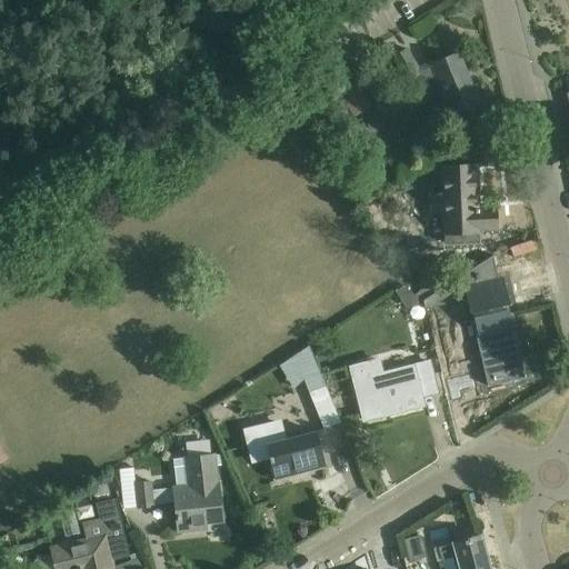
[(417,95),(440,86),(452,115),(463,110),(473,106),(479,105),(458,52),(431,63),(432,66),(421,72),(407,49),(393,57),(409,82),(417,95)]
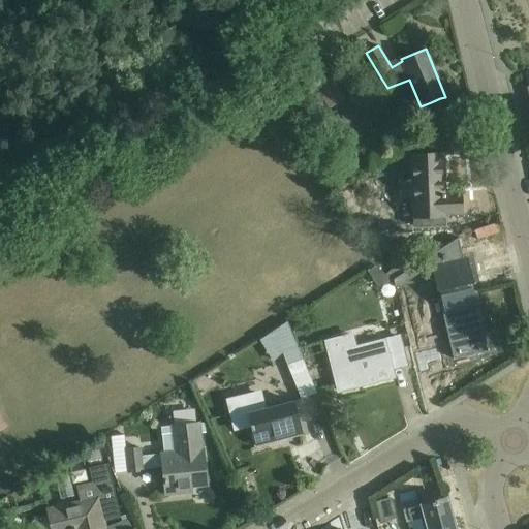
[(327,76),(315,84),(328,104),(340,97),(327,76)]
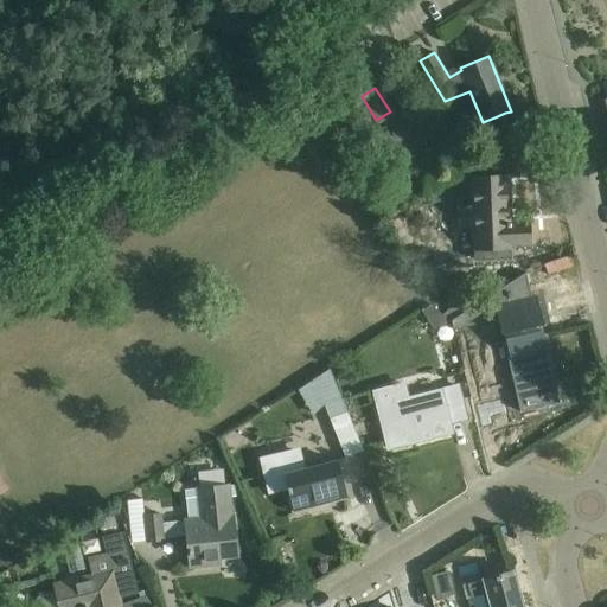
[(505,113),(494,117),(500,131),(511,127),(505,113)]
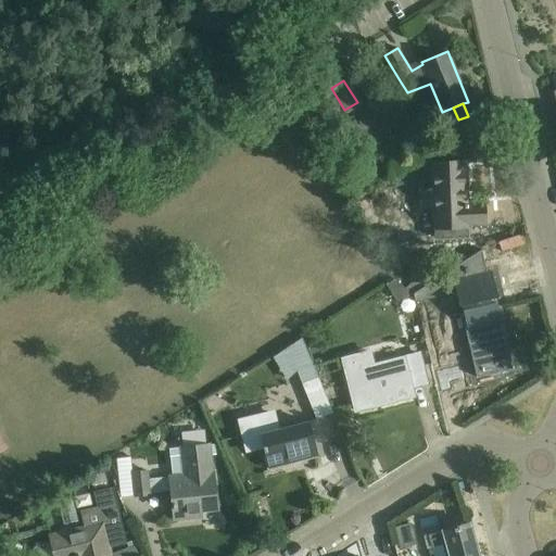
[(434,191),(424,191),(425,213),(436,213),(437,225),(437,237),(467,236),(466,224),(467,224),(484,223),(483,204),(467,204),(465,163),(477,163),(476,148),(454,149),(432,150),(433,165),(434,191)]
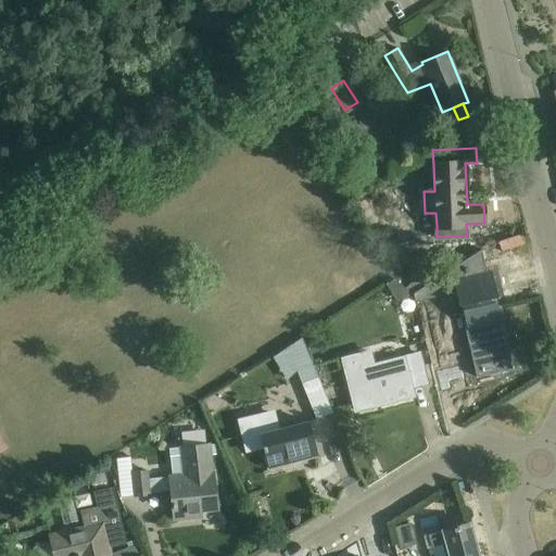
[(521,234),(496,238),(500,253),(525,248),(521,234)]
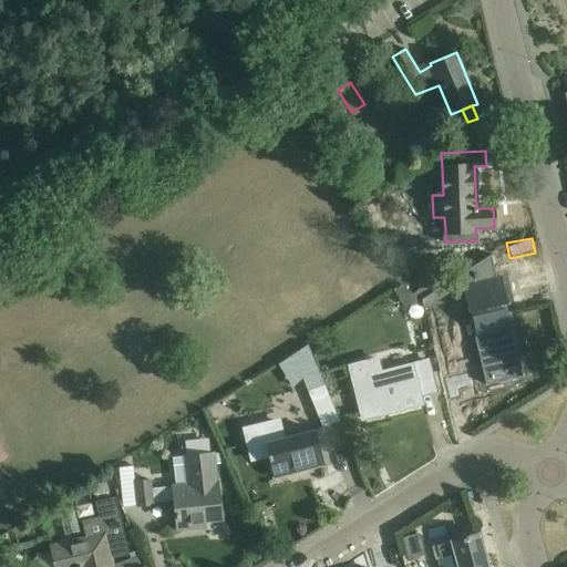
[(423,299),(443,284),(442,261),(419,264),(419,289),(416,294),(423,299)]
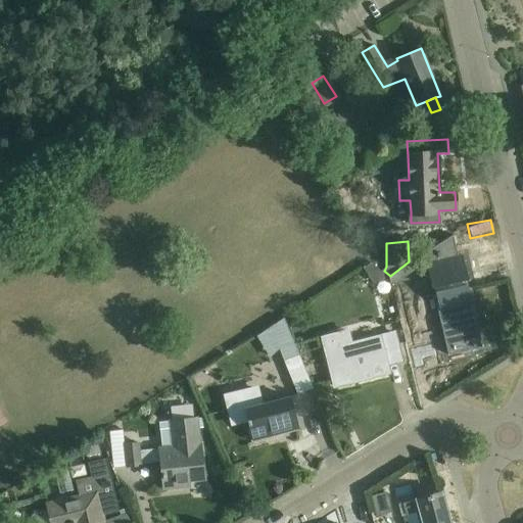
[(442,263),(423,268),(411,271),(409,262),(390,276),(390,278),(390,279),(400,318),(418,314),(415,302),(425,299),(430,322),(435,342),(445,339),(449,353),(482,346),(478,332),(480,331),(470,288),(458,291),(455,277),(445,279),(442,263)]
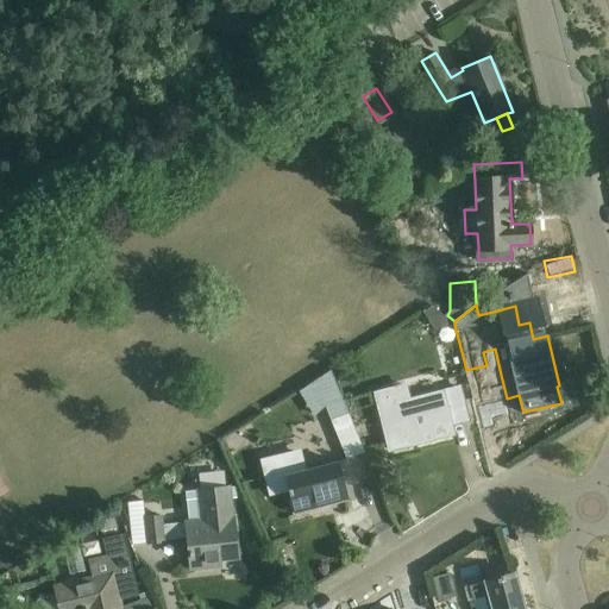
[(433,307),(425,313),(437,328),(454,325),(454,324),(433,307)]
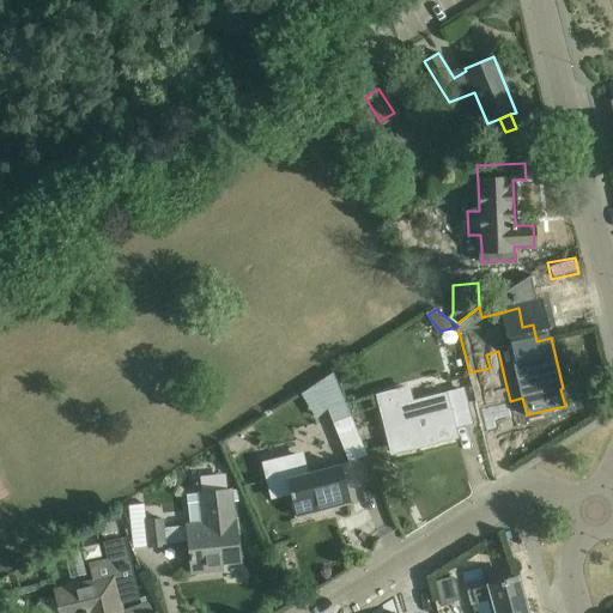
[(325,378),(302,394),(317,419),(328,408),(327,406),(331,395),(335,393),(325,378)]
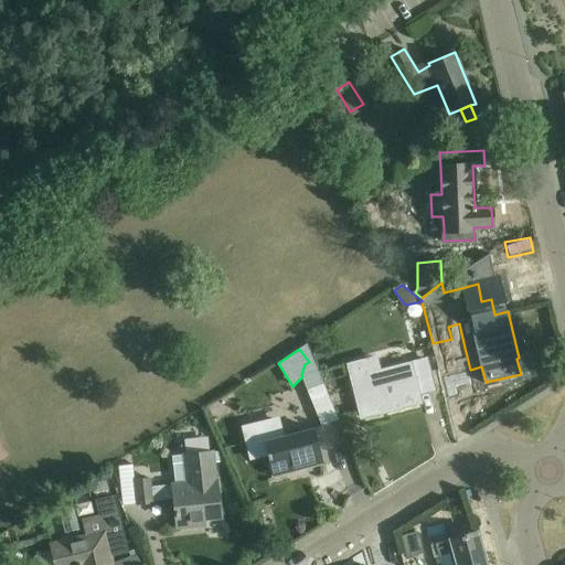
[(349,363),(355,392),(361,413),(387,406),(388,411),(420,402),(418,393),(434,390),(427,360),(368,374),(364,360),(349,363)]
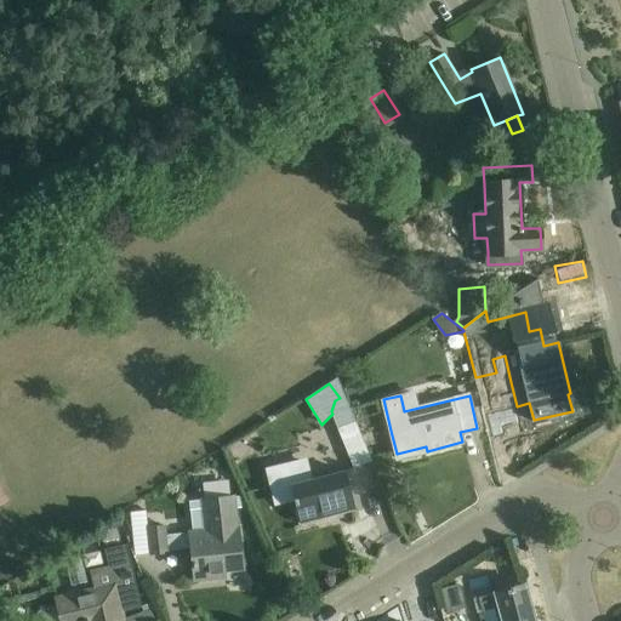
[(355,421),(339,427),(353,468),(371,461),(355,421)]
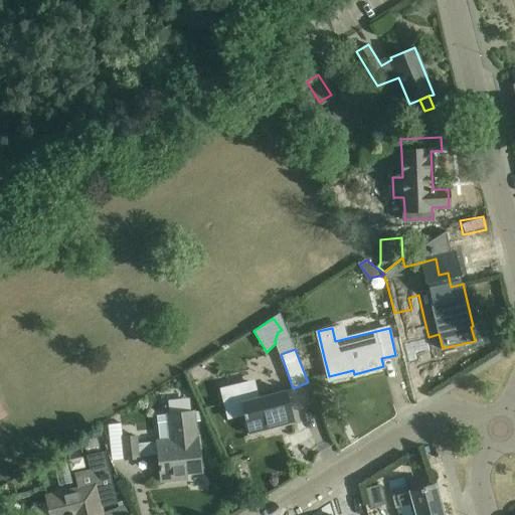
[(251,382),(222,390),(229,416),(244,413),(245,418),(246,418),(249,433),(287,422),(288,424),(294,422),(286,390),(255,398),(251,382)]
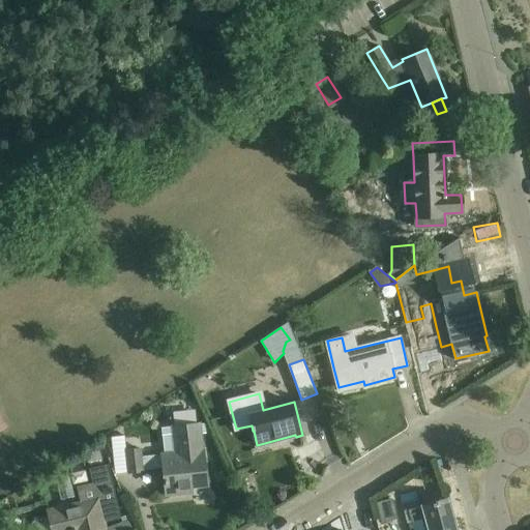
[(203,449),(200,422),(171,425),(171,427),(162,428),(164,453),(143,455),(142,448),(126,450),(128,472),(164,469),(166,496),(183,494),(183,489),(208,487),(204,449),(203,449)]
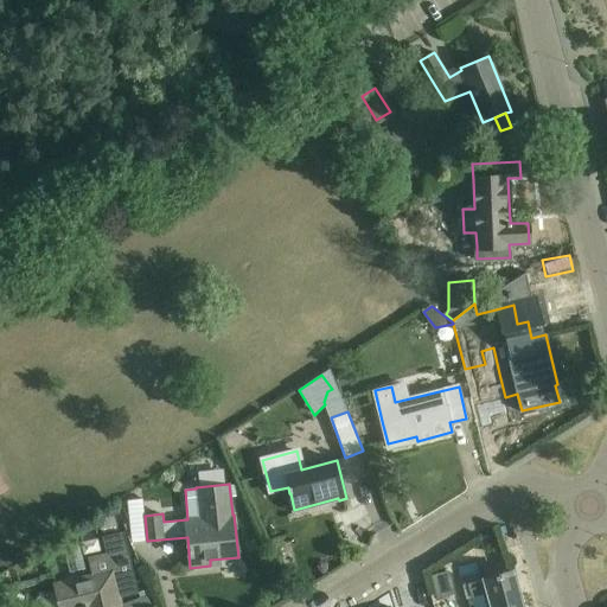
[(141,497),(126,498),(128,542),(144,541),(141,497)]
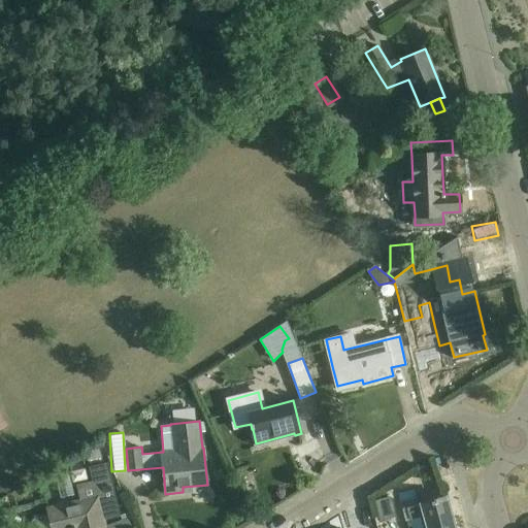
[(87,461),(102,457),(100,449),(85,452),(87,461)]
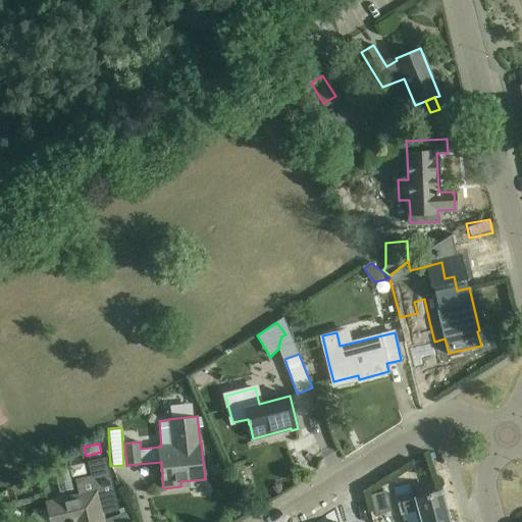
[(34,515),(31,518),(31,521),(103,521),(100,509),(116,505),(111,485),(108,472),(105,459),(90,462),(93,476),(75,479),(79,494),(67,497),(68,500),(48,505),(49,508),(49,510),(38,513),(34,515)]
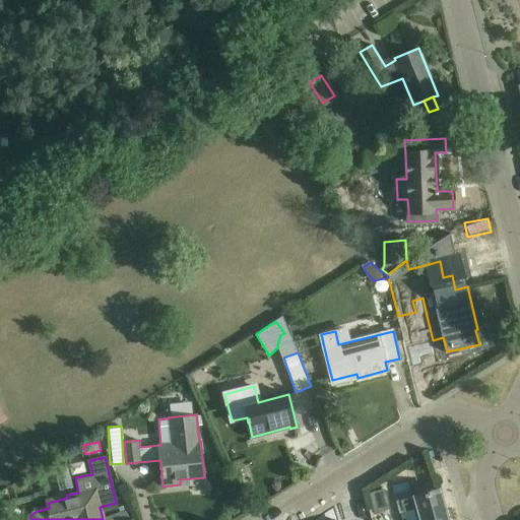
[(447,519),(439,490),(401,501),(406,519),(447,519)]
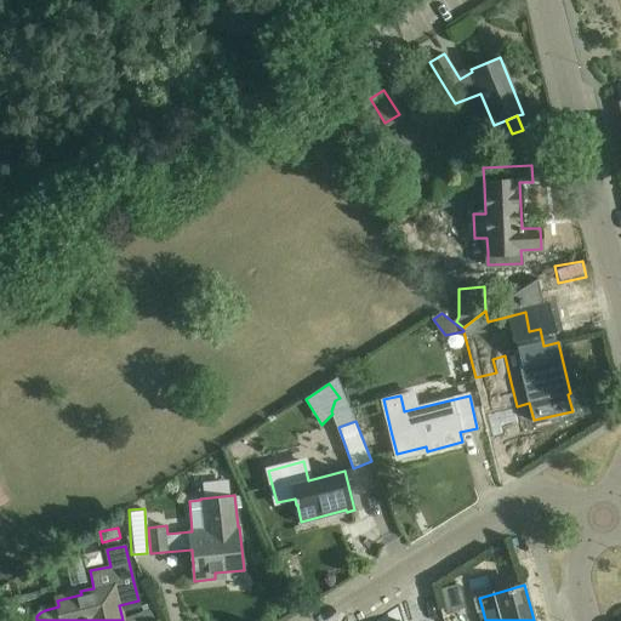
[(454,604),(442,608),(443,615),(456,611),(454,604)]
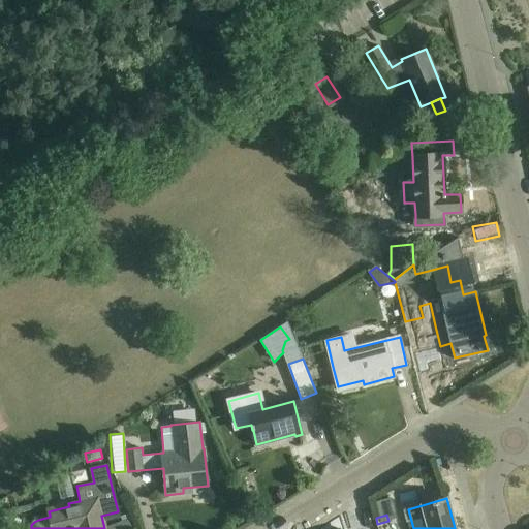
[(134,528),(130,519),(122,522),(124,528),(134,528)]
